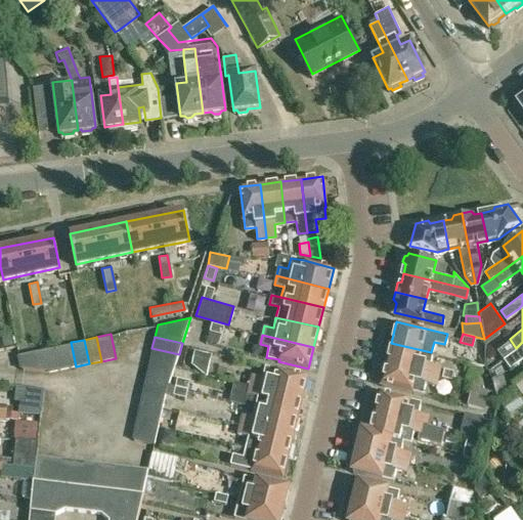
[(62,369),(76,366),(71,342),(57,345),(62,369)]
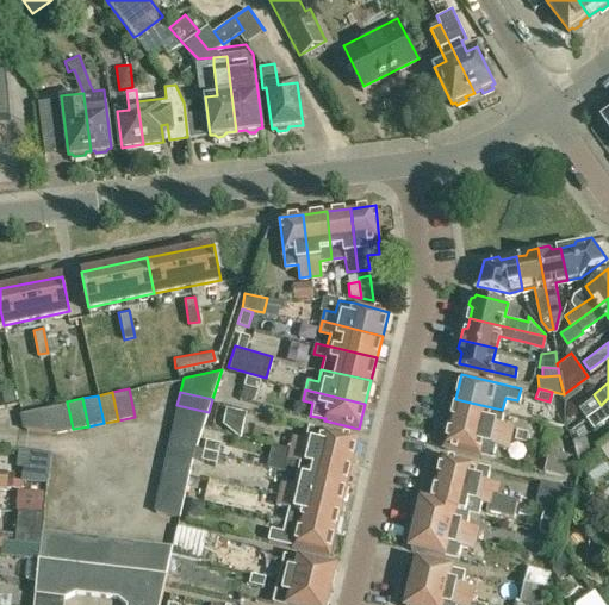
[(608,398),(601,405),(585,416),(592,426),(608,415),(608,398)]
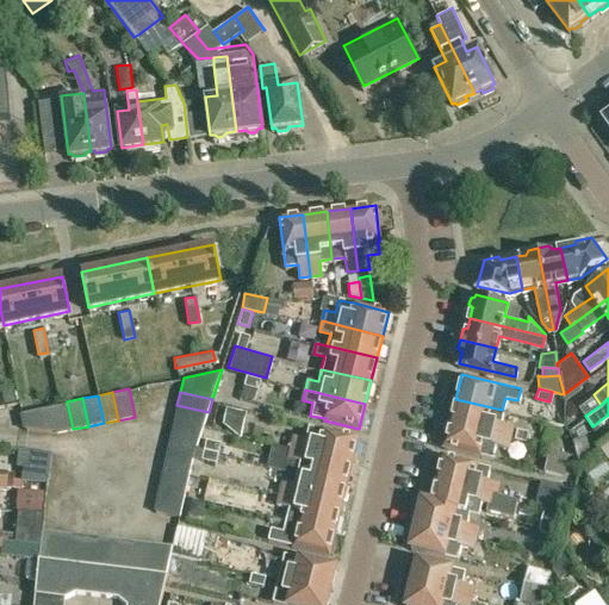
[(455,399),(451,422),(511,436),(514,425),(499,422),(502,410),(455,399)]
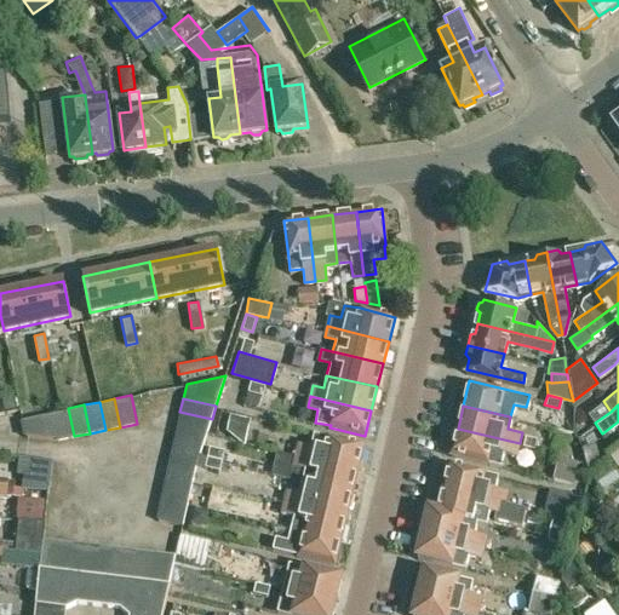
[(68,408),(52,412),(58,440),(74,436),(68,408)]
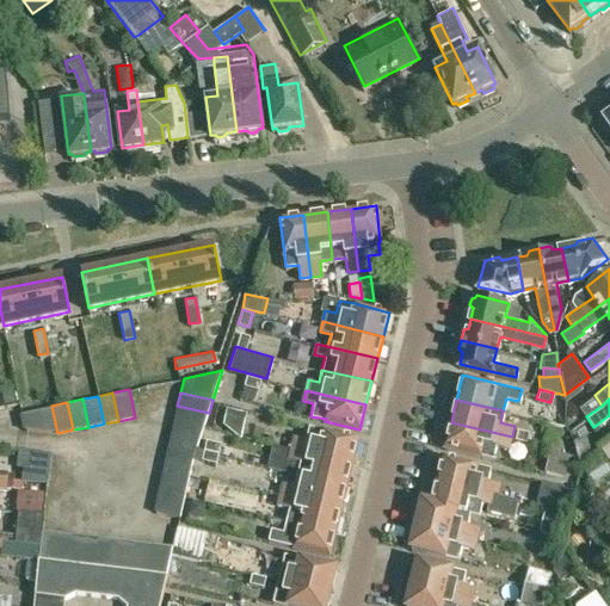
[(51,406),(36,409),(41,432),(57,433),(51,406)]
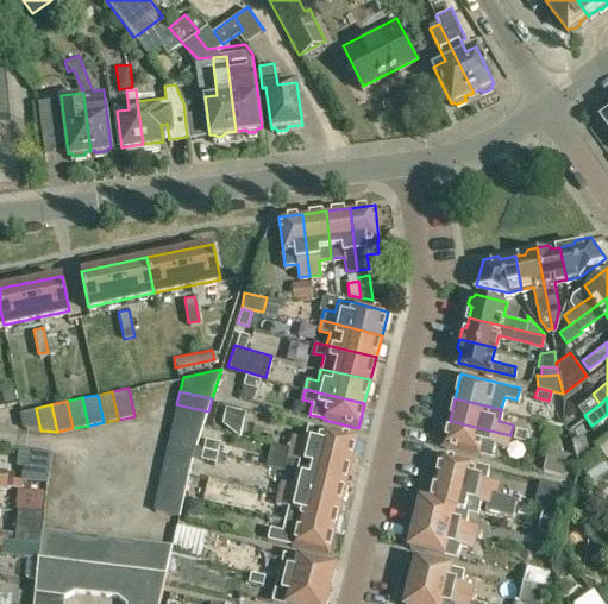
[(204,425),(208,411),(176,404),(174,417),(204,425)]
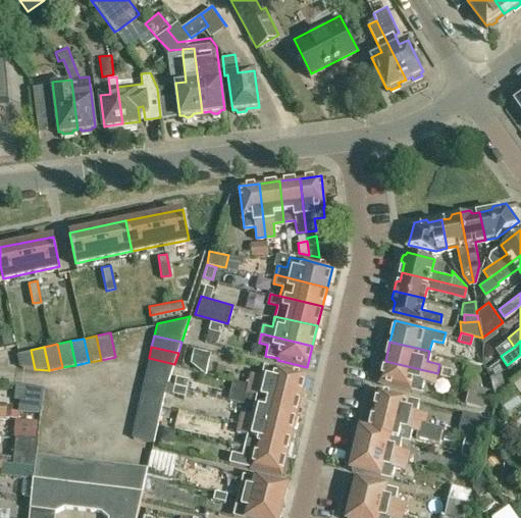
[(210,351),(193,347),(190,361),(205,372),(210,351)]
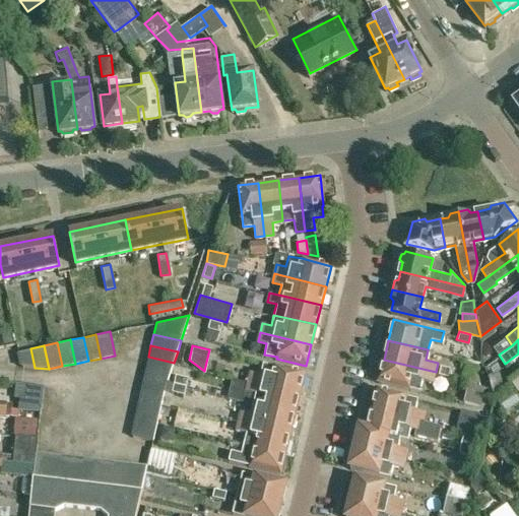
[(35,368),(30,348),(17,350),(20,367),(35,368)]
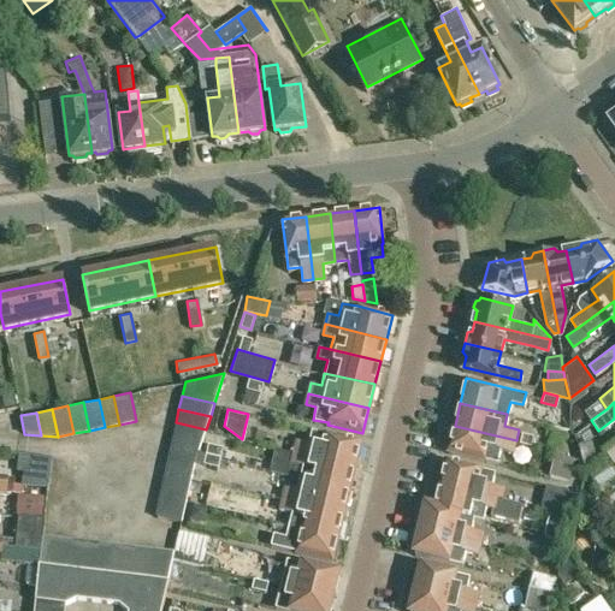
[(176,422),(172,435),(202,442),(206,429),(176,422)]
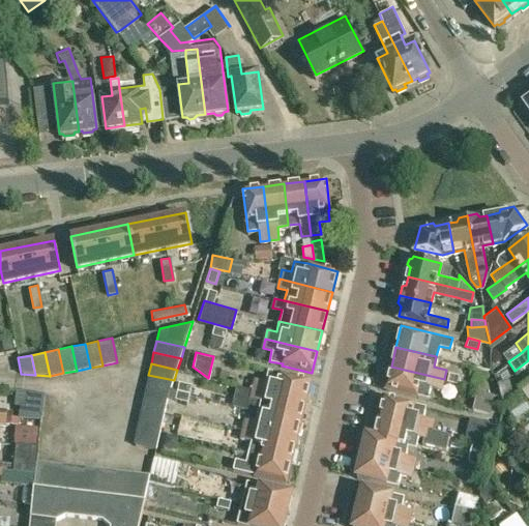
[(386,386),(417,395),(427,397),(429,386),(441,389),(444,379),(391,367),(386,386)]
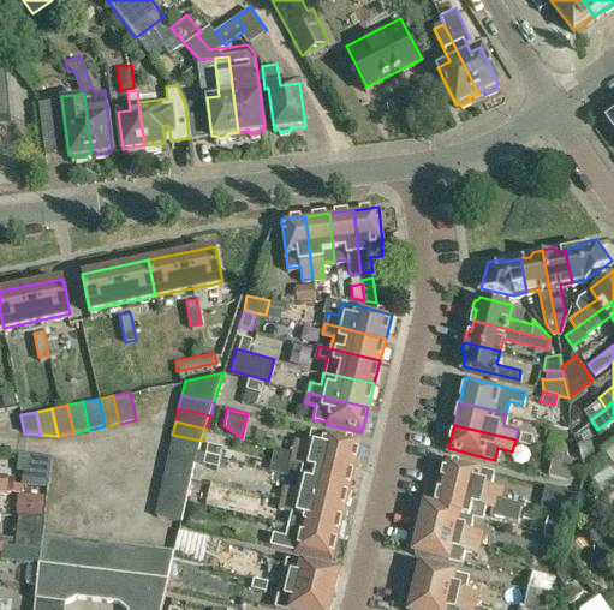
[(296,440),(293,450),(355,465),(361,442),(325,432),(310,430),(308,442),(296,440)]
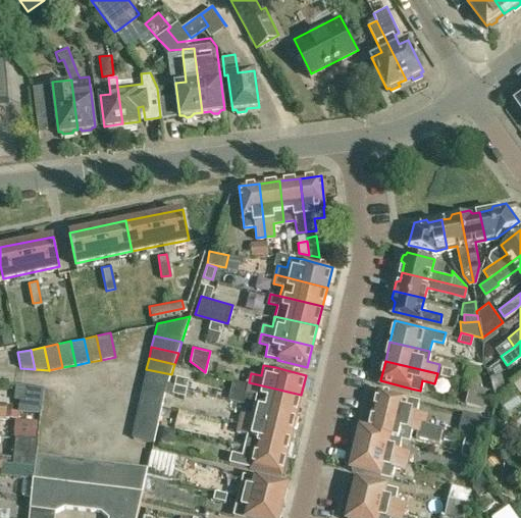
[(168,385),(171,374),(146,369),(144,380),(168,385)]
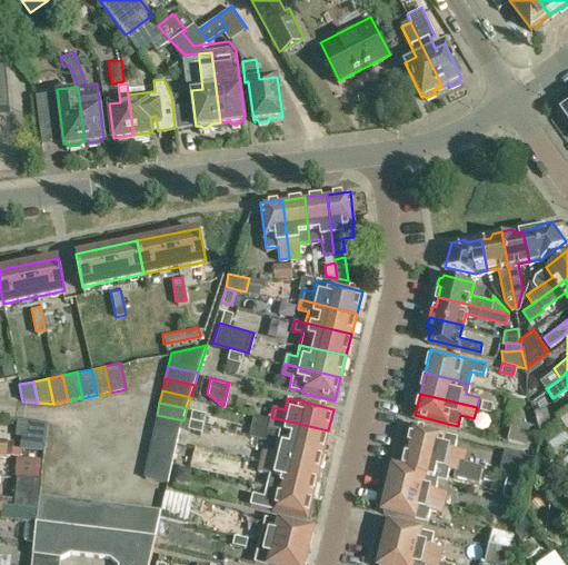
[(202,420),(205,412),(191,408),(189,417),(202,420)]
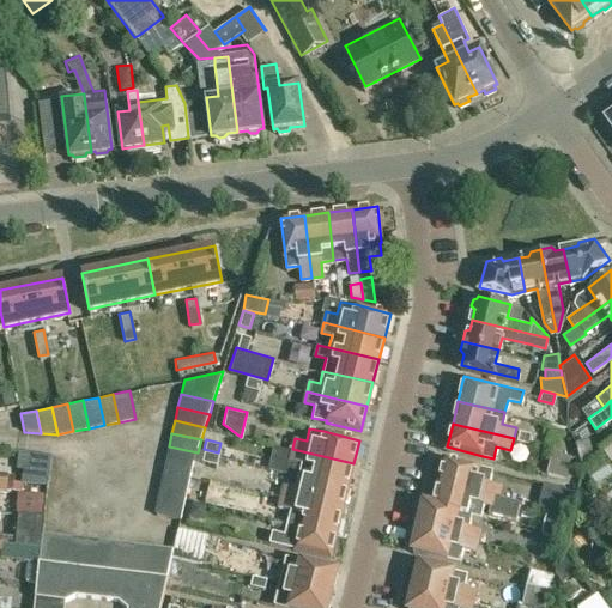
[(165,460),(194,466),(198,453),(169,447),(165,460)]
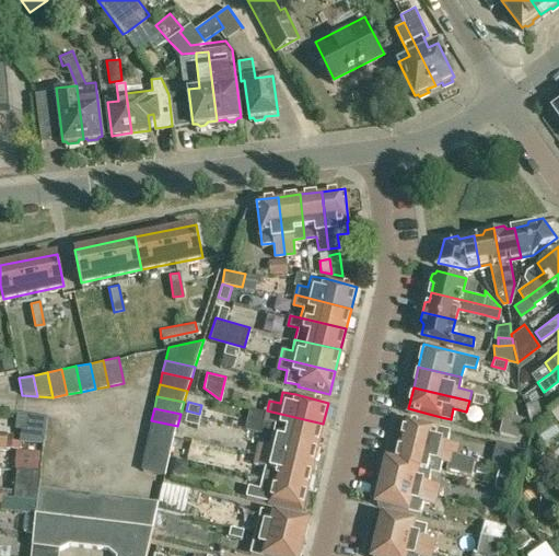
[(272,432),(272,435),(317,444),(323,424),(267,410),(263,430),(272,432)]
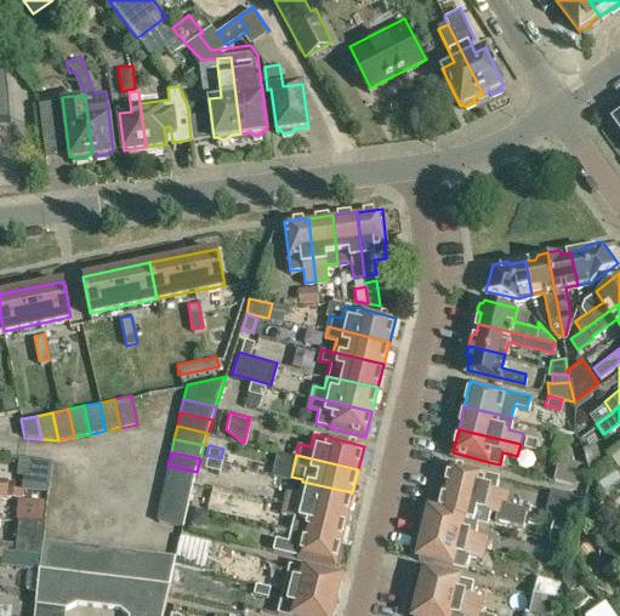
[(21,485),(20,488),(47,489),(51,458),(30,456),(28,473),(21,473),(21,478),(17,478),(17,485),(21,485)]
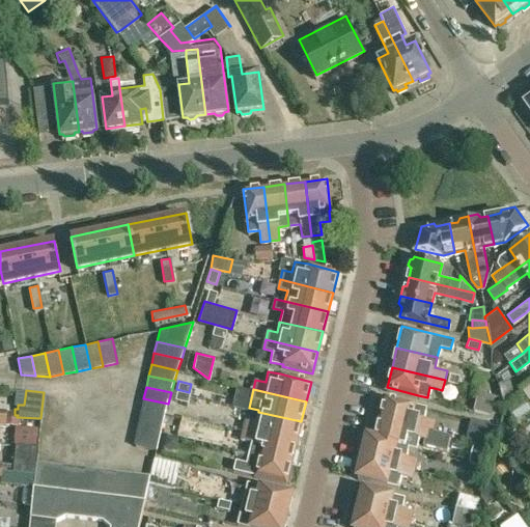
[(187,400),(189,392),(176,390),(174,398),(187,400)]
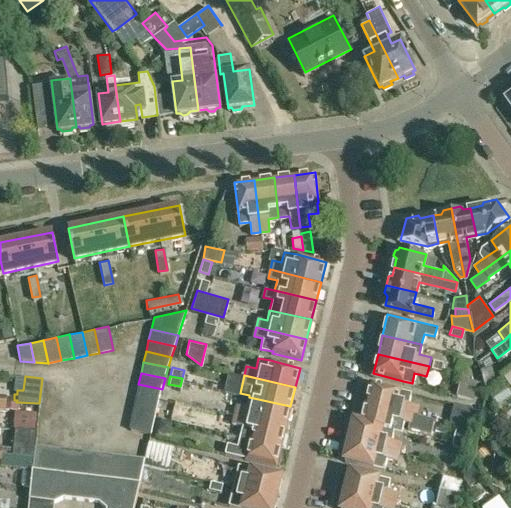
[(460,376),(456,394),(471,398),(476,379),(460,376)]
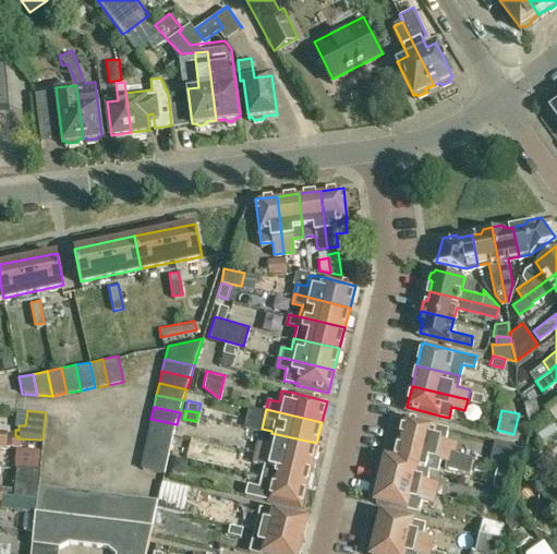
[(404,416),(399,437),(453,452),(457,442),(445,438),(447,428),(437,425),(437,424),(404,416)]
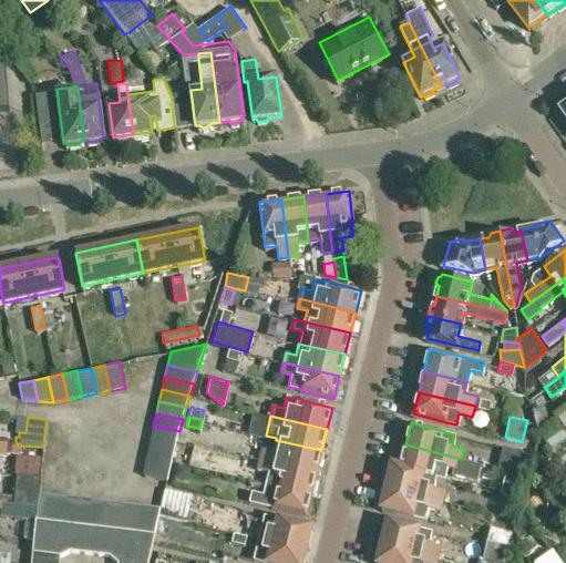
[(176,443),(179,431),(153,426),(151,438),(176,443)]
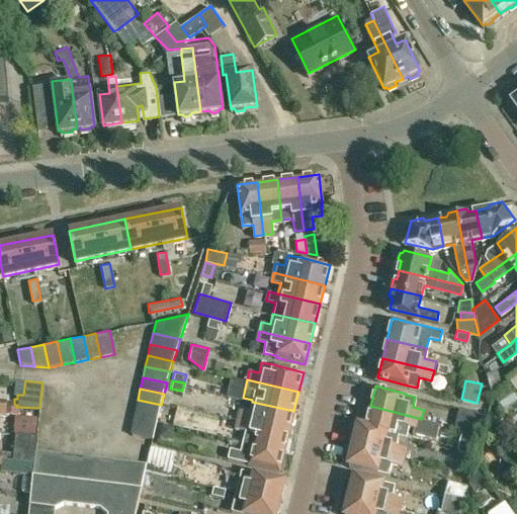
[(138,400),(135,410),(159,416),(161,405),(138,400)]
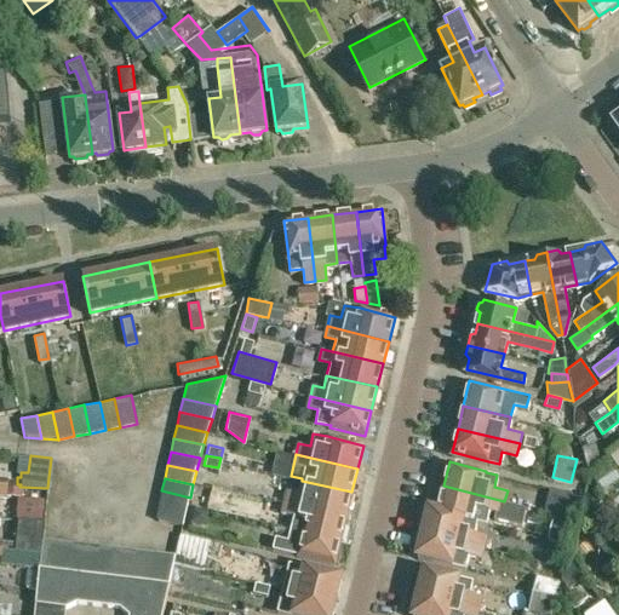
[(345,516),(351,492),(302,481),(298,493),(287,490),(284,501),(345,516)]
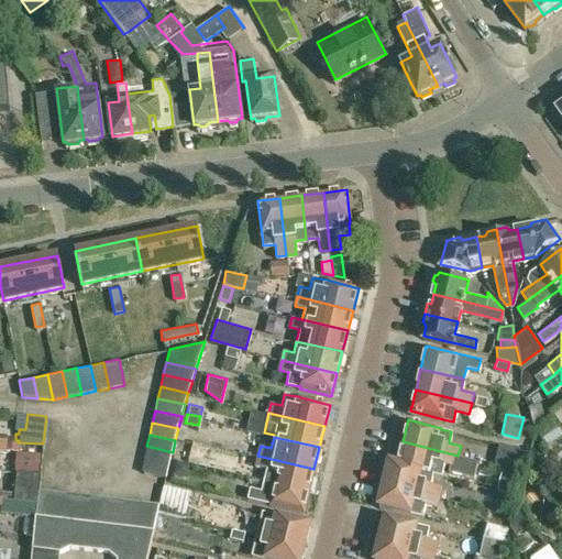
[(476,460),(458,456),(403,441),(397,462),(421,469),(430,471),(431,472),(440,473),(443,462),(449,464),(448,470),(473,475),(476,460)]
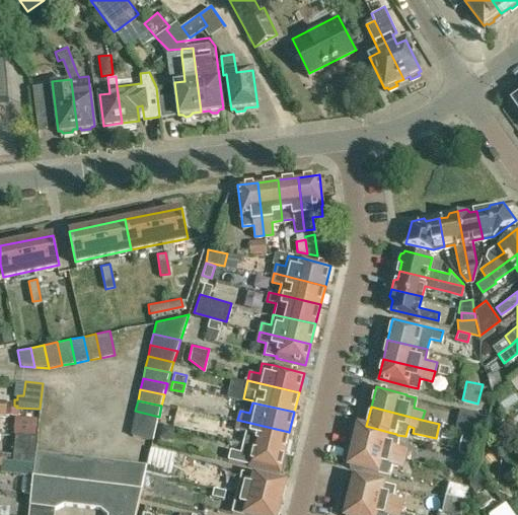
[(477,411),(459,408),(455,427),(473,431),(477,411)]
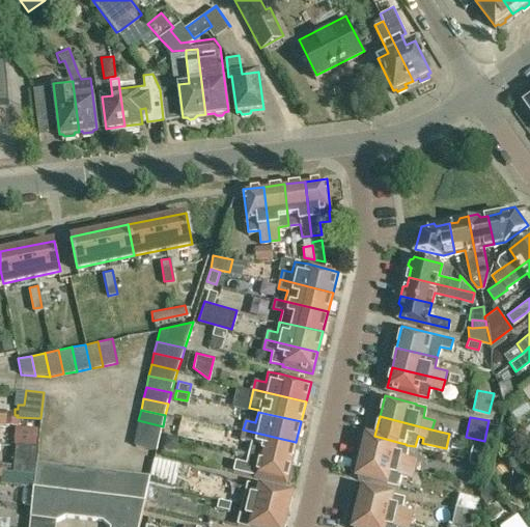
[(160,438),(163,426),(138,420),(136,432),(160,438)]
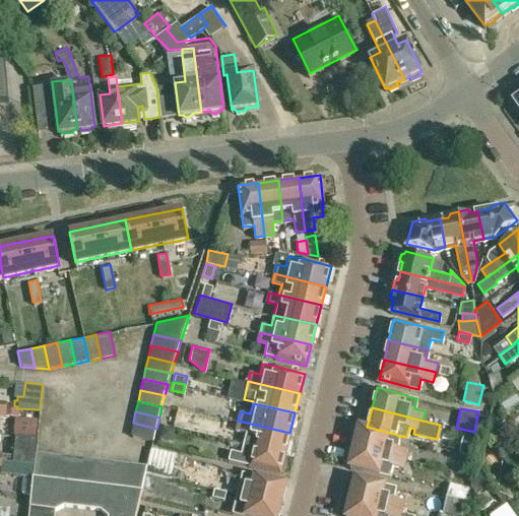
[(497,416),(483,427),(494,442),(510,431),(503,421),(501,423),(497,416)]
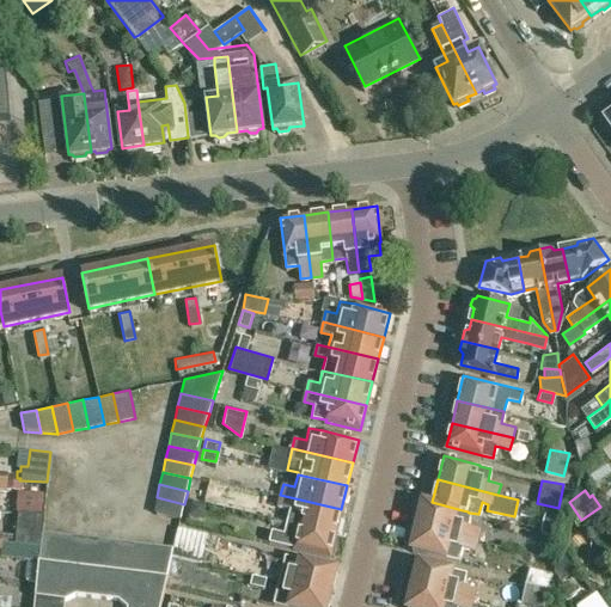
[(287,520),(336,532),(341,509),(280,495),(277,506),(289,508),(287,520)]
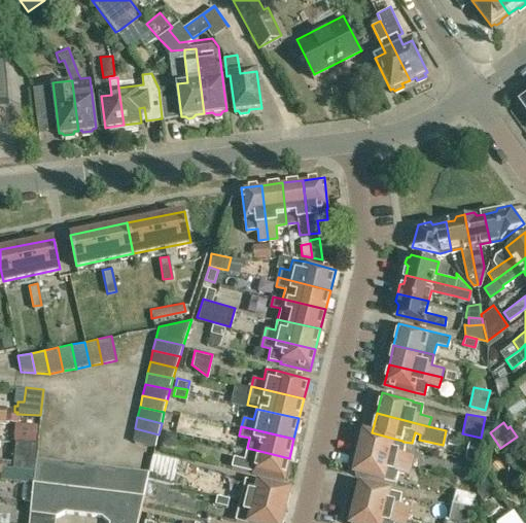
[(159,434),(135,428),(132,440),(156,446),(159,434)]
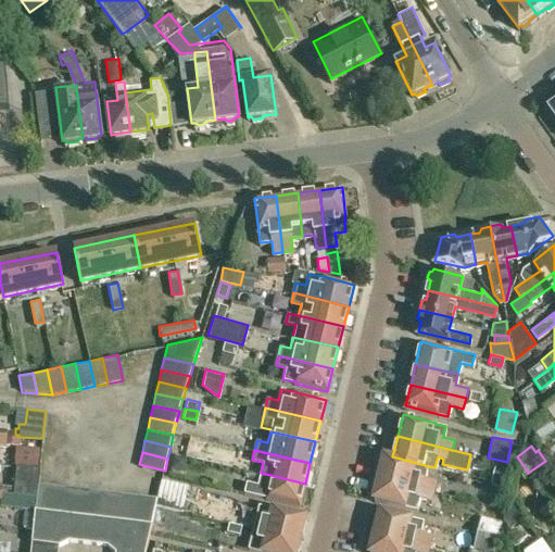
[(426,466),(425,465),(416,463),(392,456),(385,454),(378,477),(434,490),(437,480),(424,477),(426,466)]
